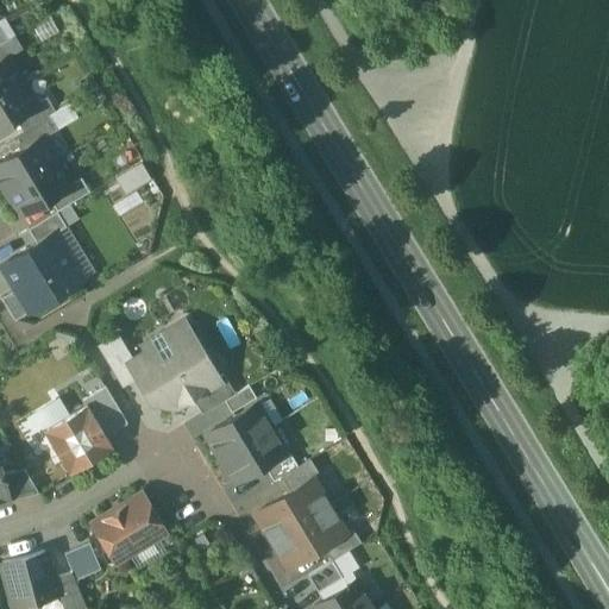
[(7,39),(0,44),(0,61),(7,57),(7,58),(22,49),(14,36),(7,39)]
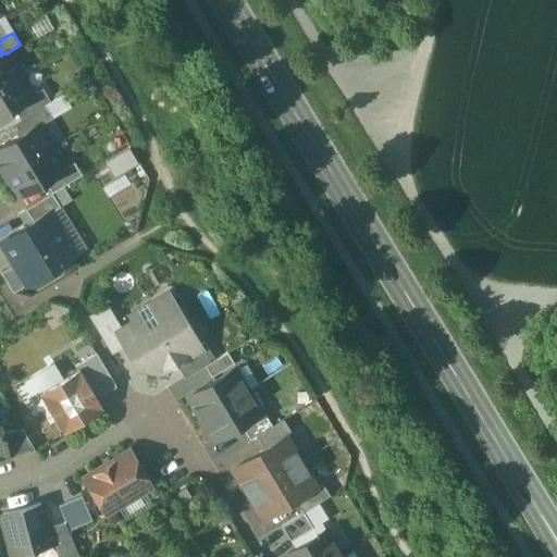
[(0,56),(0,86),(20,75),(7,53),(7,52),(0,56)]
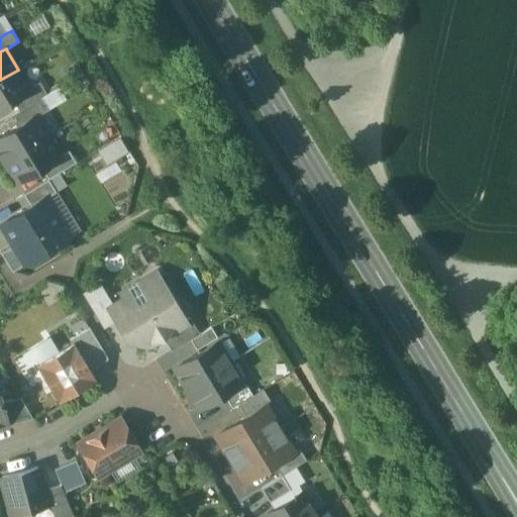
[(18,70),(0,80),(0,107),(12,100),(30,90),(30,89),(18,70)]
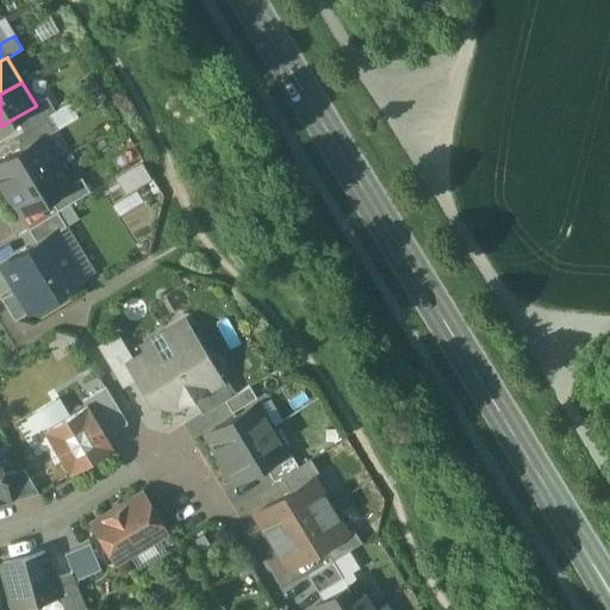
[(36,106),(14,118),(23,131),(49,116),(55,112),(47,98),(36,105),(36,106)]
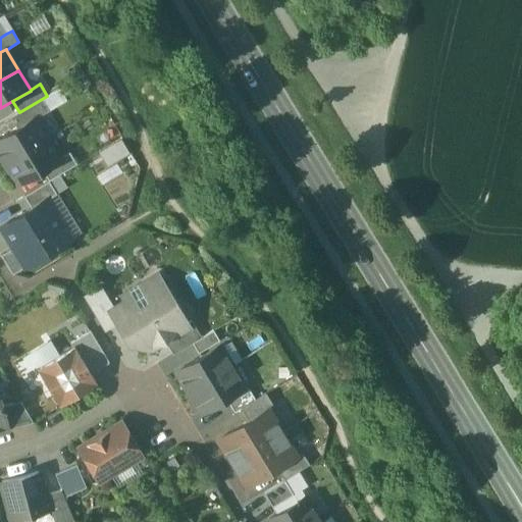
[(19,112),(10,118),(17,129),(36,118),(36,119),(49,111),(42,99),(19,112)]
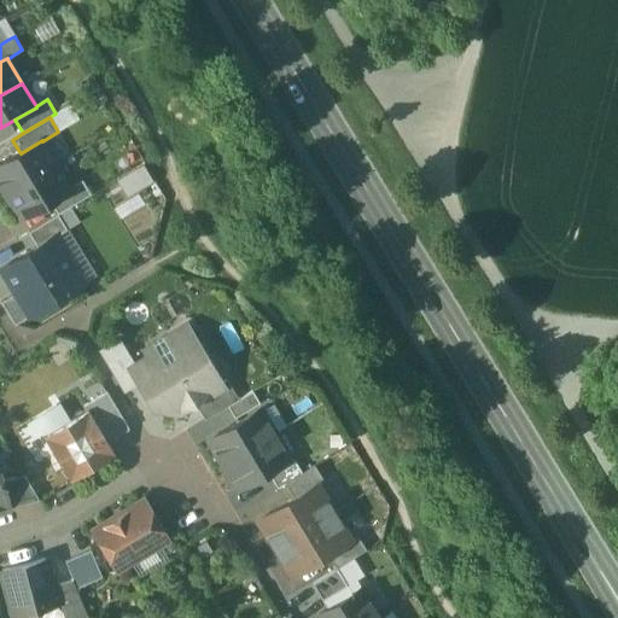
[(21,153),(0,164),(0,185),(6,194),(57,164),(42,141),(42,140),(21,153)]
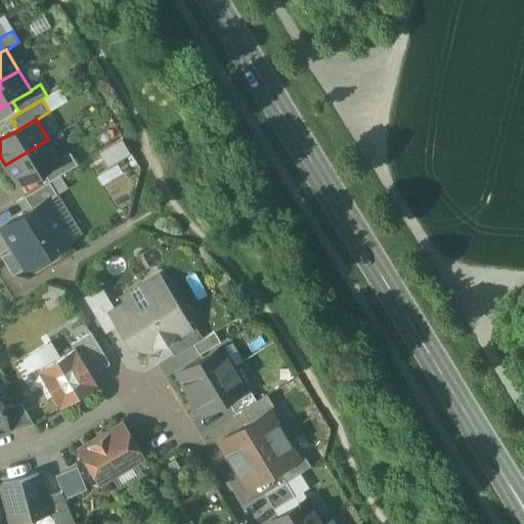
[(48,139),(5,165),(17,185),(42,171),(60,160),(59,159),(48,139)]
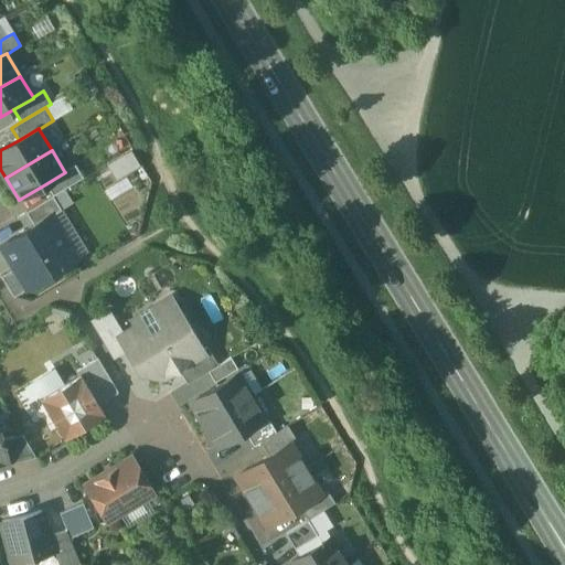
[(128,150),(104,161),(110,177),(135,166),(128,150)]
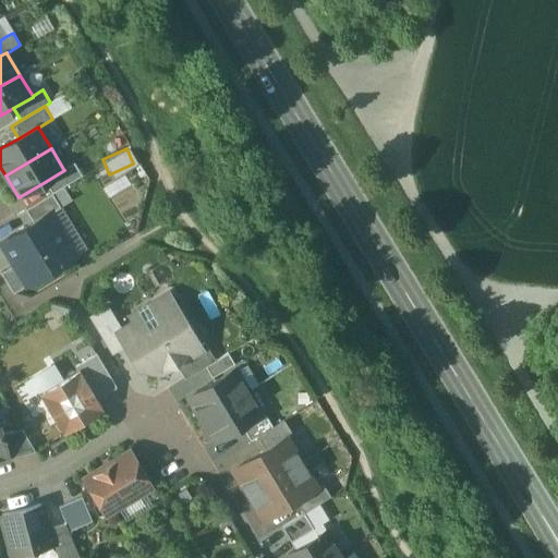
[(64,170),(45,182),(52,194),(82,176),(74,162),(63,169),(64,170)]
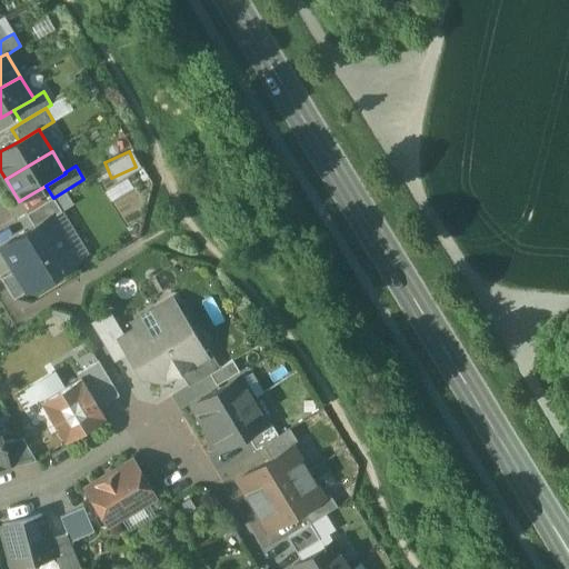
[(53,198),(26,215),(33,228),(50,218),(51,219),(61,212),(53,198)]
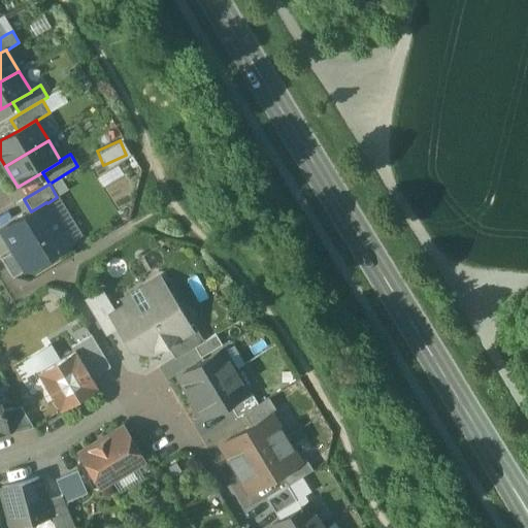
[(31,211),(0,230),(12,251),(25,271),(71,242),(47,203),(46,202),(31,211)]
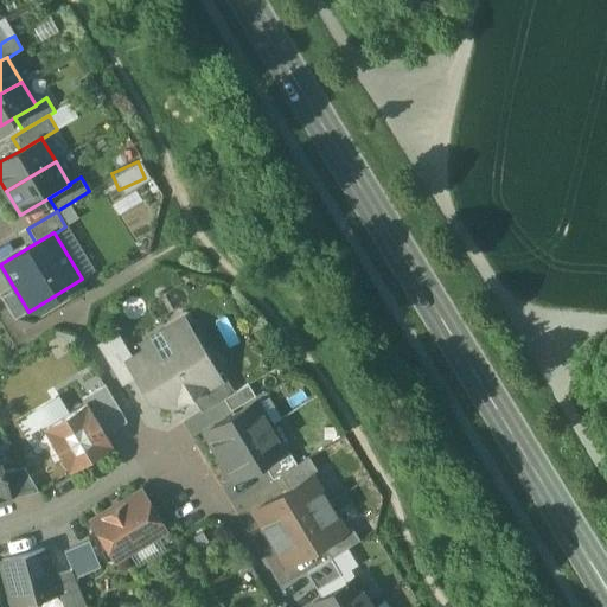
[(29,312),(14,288),(1,298),(14,320),(29,312)]
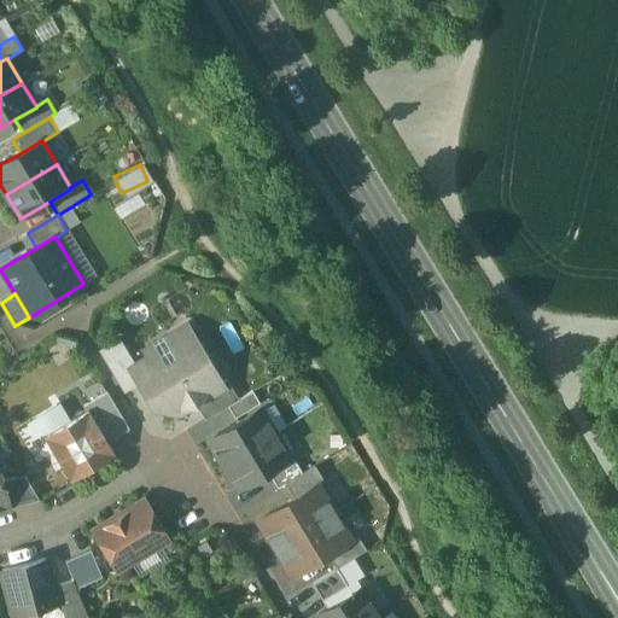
[(217,385),(188,337),(174,347),(168,337),(149,348),(155,357),(135,369),(141,379),(152,398),(157,396),(163,406),(179,409),(188,403),(191,408),(196,406),(202,402),(198,397),(217,386),(217,385)]
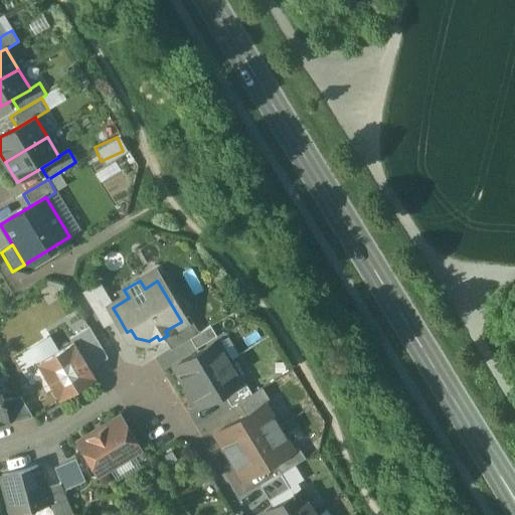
[(99,284),(83,293),(91,306),(106,296),(99,284)]
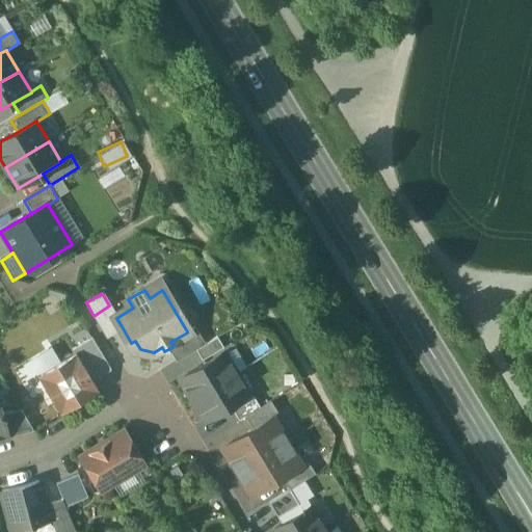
[(109,306),(94,316),(106,336),(122,326),(116,318),(109,306)]
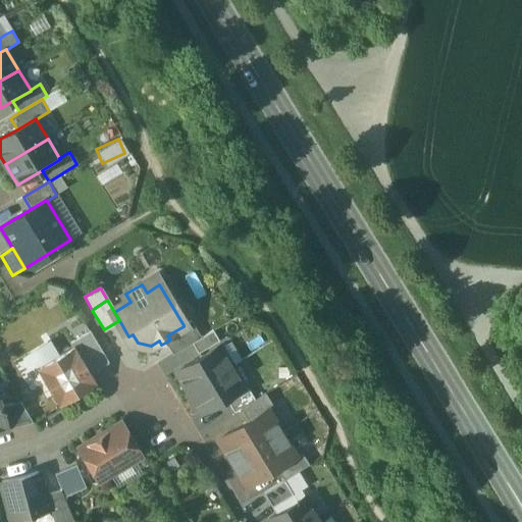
[(191,320),(184,325),(184,326),(167,335),(170,340),(165,343),(172,355),(192,343),(201,337),(191,320)]
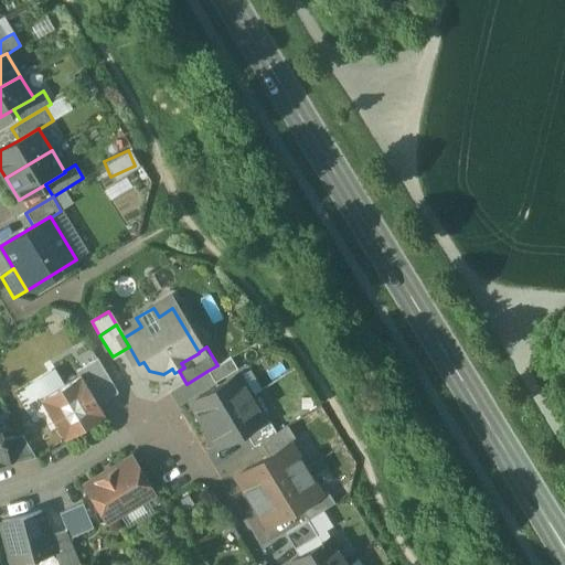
[(217,365),(208,371),(214,383),(237,369),(231,358),(217,365)]
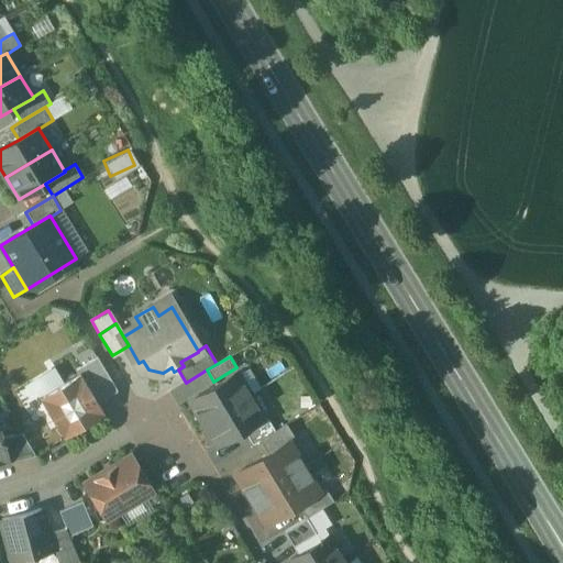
[(117,392),(97,357),(76,370),(78,374),(79,373),(98,403),(117,392)]
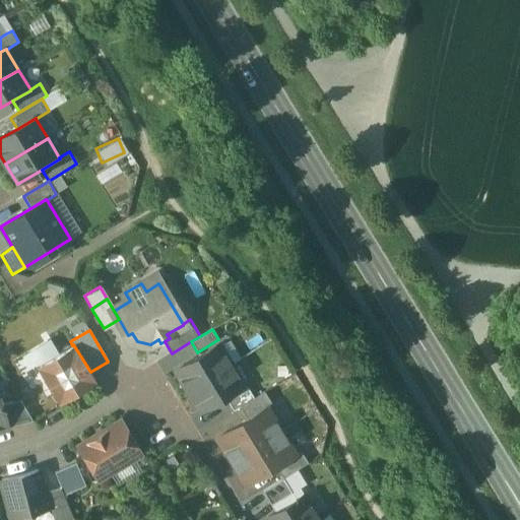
[(72,345),(36,367),(59,405),(96,382),(90,372),(73,344),(72,345)]
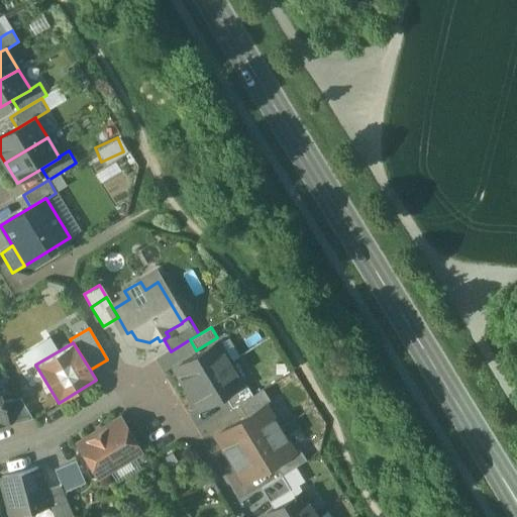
[(217,342),(175,369),(187,389),(229,363),(217,342)]
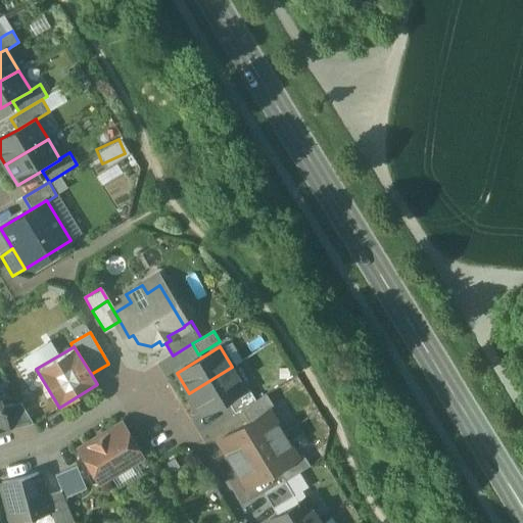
[(232,367),(189,393),(201,414),(244,387),(232,367)]
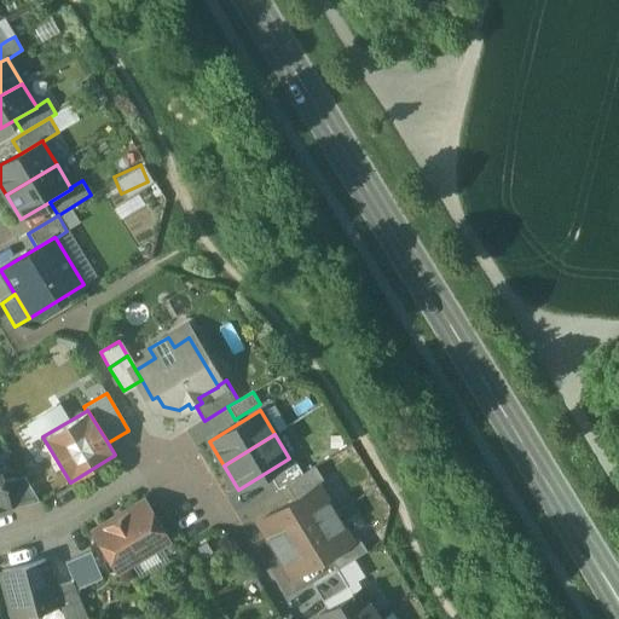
[(295,462),(270,476),(278,490),(285,485),(302,474),(295,462)]
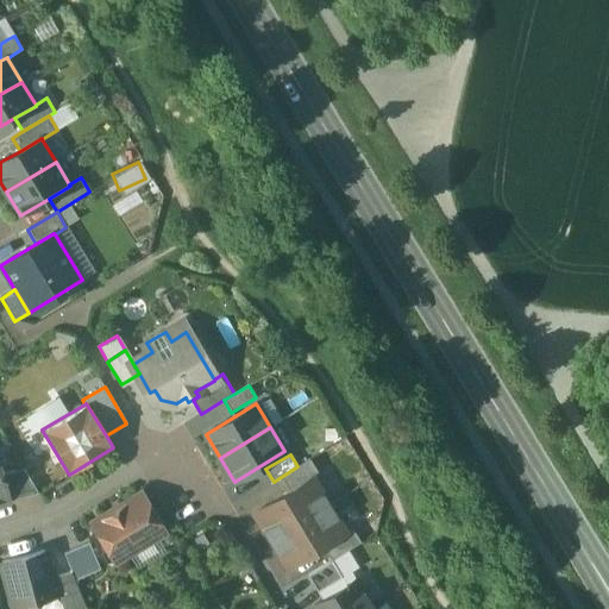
[(297,466),(281,477),(289,490),(313,477),(313,478),(319,473),(311,459),(297,466)]
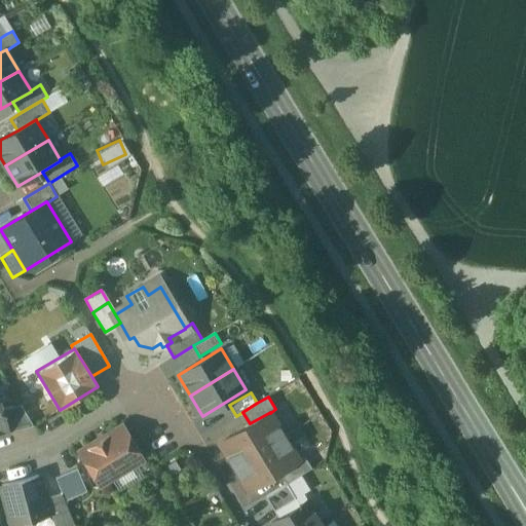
[(21,404),(1,409),(7,433),(33,425),(21,404)]
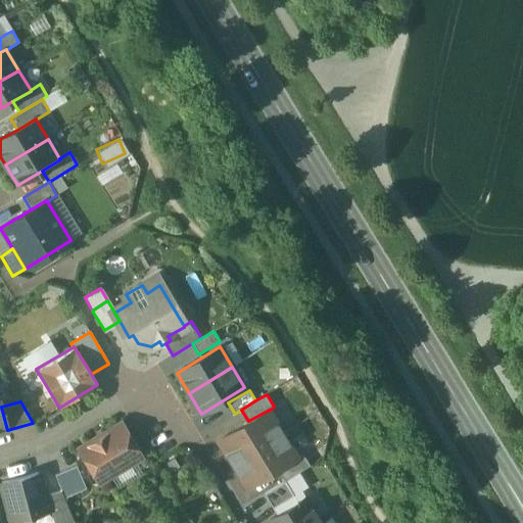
[(248,421),(218,440),(246,487),(278,469),(297,457),(296,457),(269,411),(269,410),(248,421)]
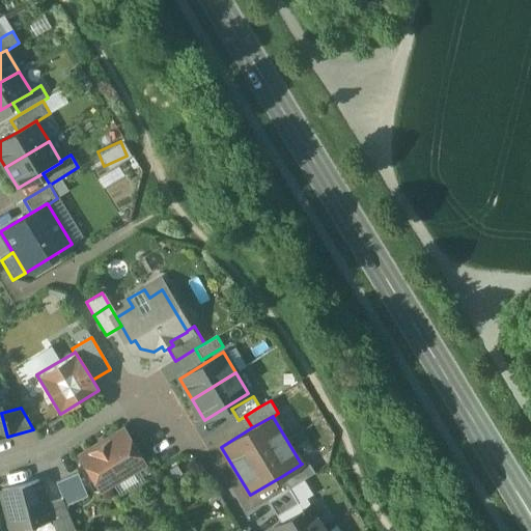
[(124,432),(82,458),(99,487),(142,462),(124,432)]
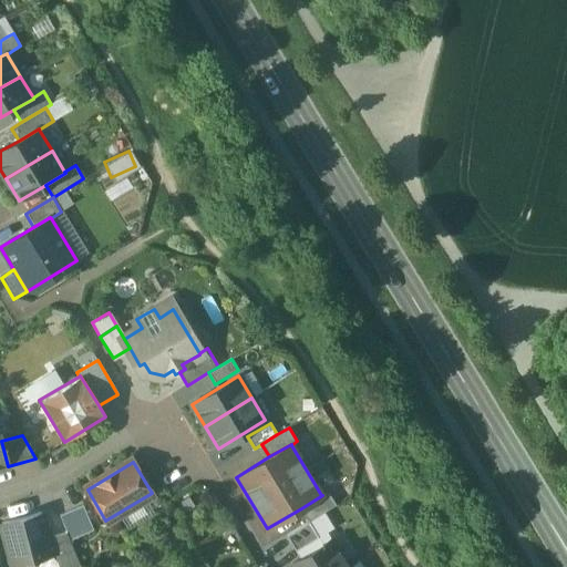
[(328,491),(321,495),(322,495),(301,508),(309,522),(336,505),(328,491)]
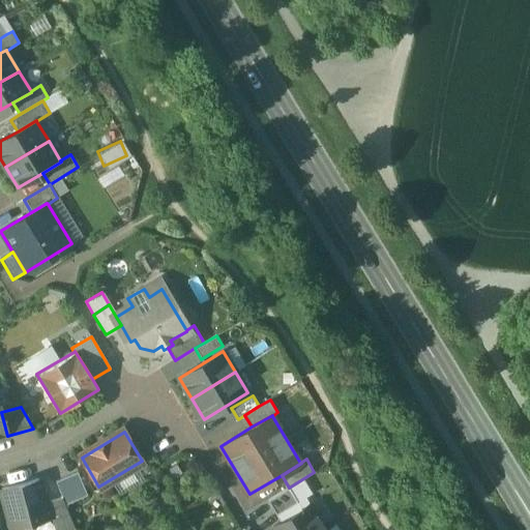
[(8,477),(33,474),(32,467),(7,470),(8,477)]
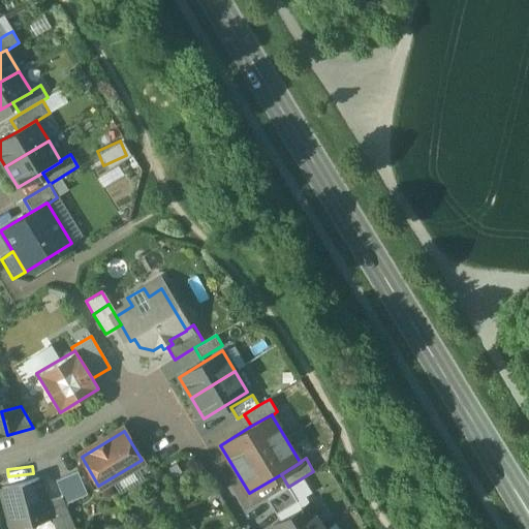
[(78,471),(56,480),(61,492),(65,502),(87,493),(78,471)]
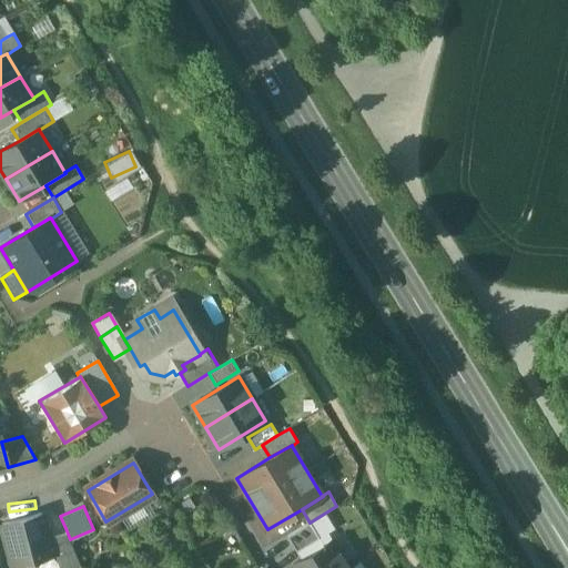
[(41,514),(2,525),(13,566),(24,563),(26,565),(31,567),(38,566),(41,560),(40,558),(54,555),(51,538),(48,538),(41,514)]
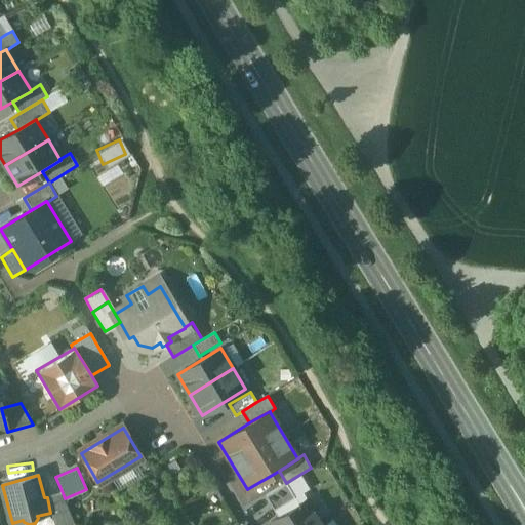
[(286,483),(265,495),(274,510),(294,496),(286,483)]
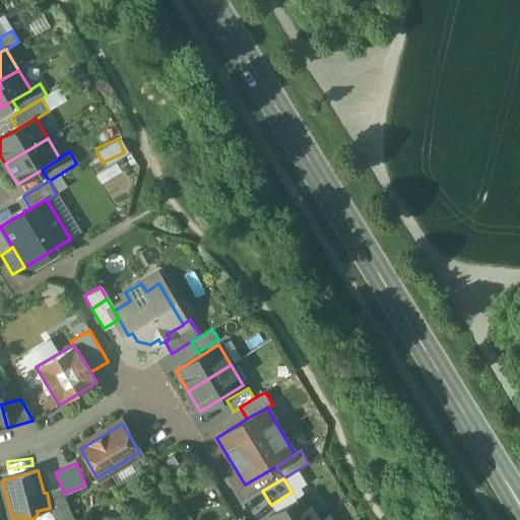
[(61,489),(47,493),(50,508),(53,519),(73,519),(74,519),(61,489)]
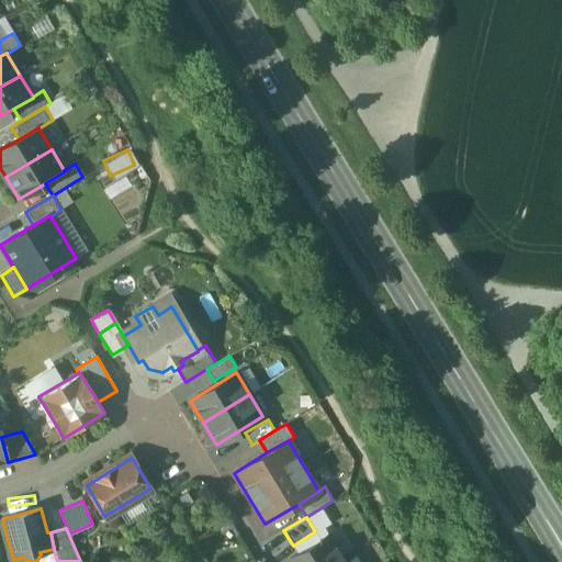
[(328,535),(287,560),(287,561),(341,561),(344,561),(328,535)]
